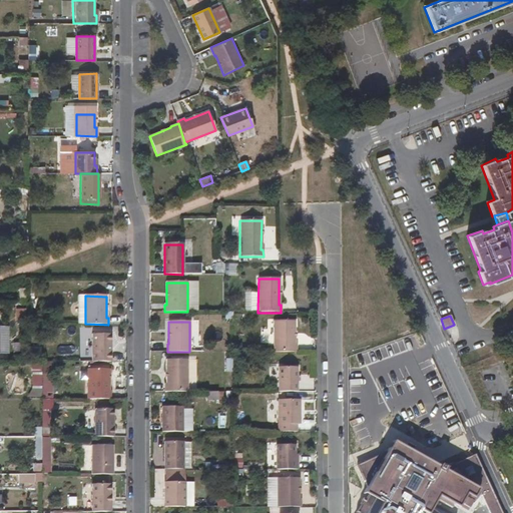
[(275,322),(275,353),(298,353),(298,345),(296,345),(296,322),(275,322)]
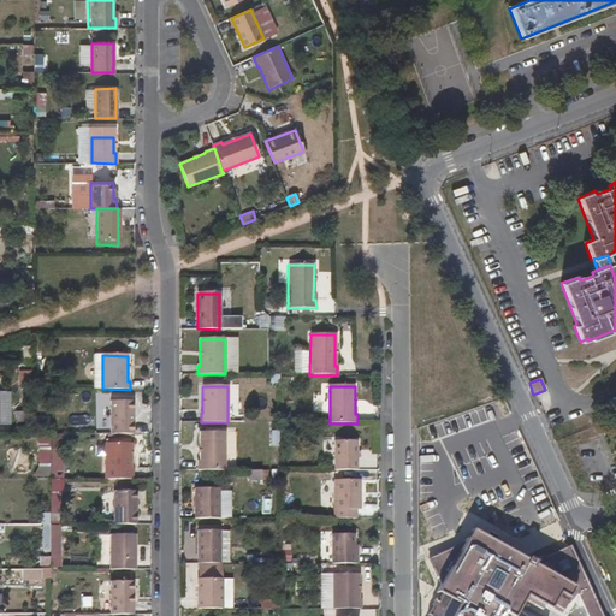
[(134,402),(111,402),(111,434),(132,434),(134,402)]
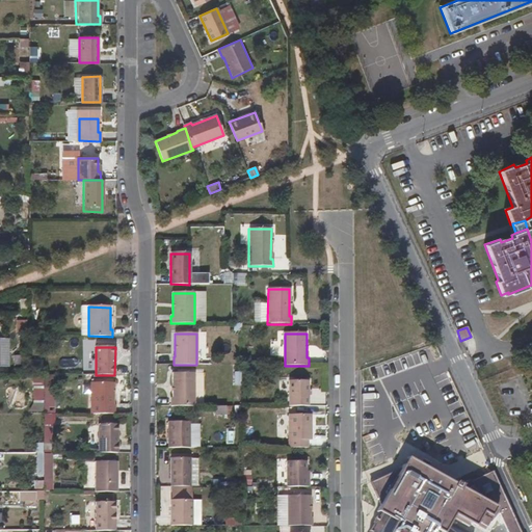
[(41,372),(41,360),(30,360),(30,371),(41,372)]
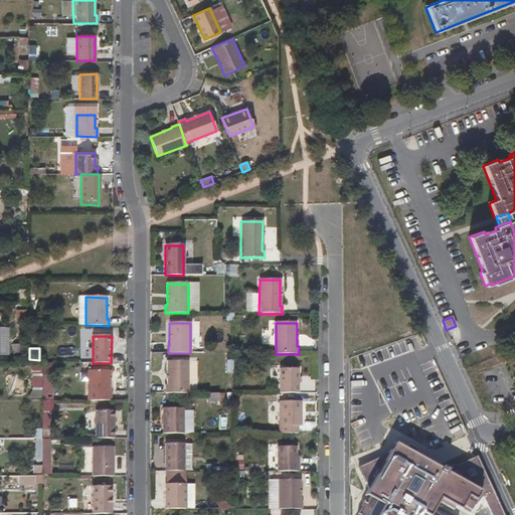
[(42,363),(42,400),(53,400),(53,363),(42,363)]
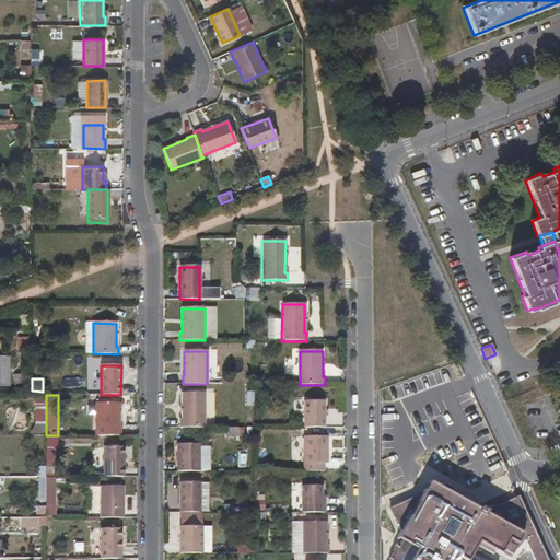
[(179,420),(179,428),(205,429),(206,396),(182,396),(182,420),(179,420)]
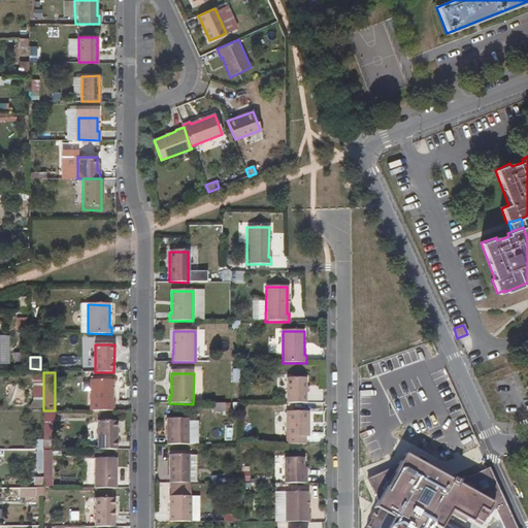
[(287,378),(286,404),(305,404),(305,378),(287,378)]
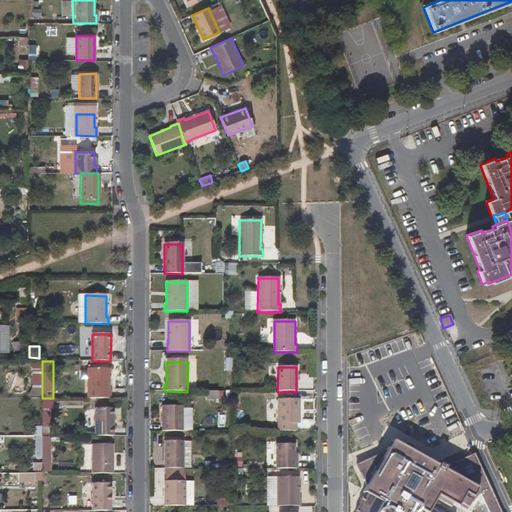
[(88,370),(87,399),(111,399),(111,391),(109,391),(109,369),(88,370)]
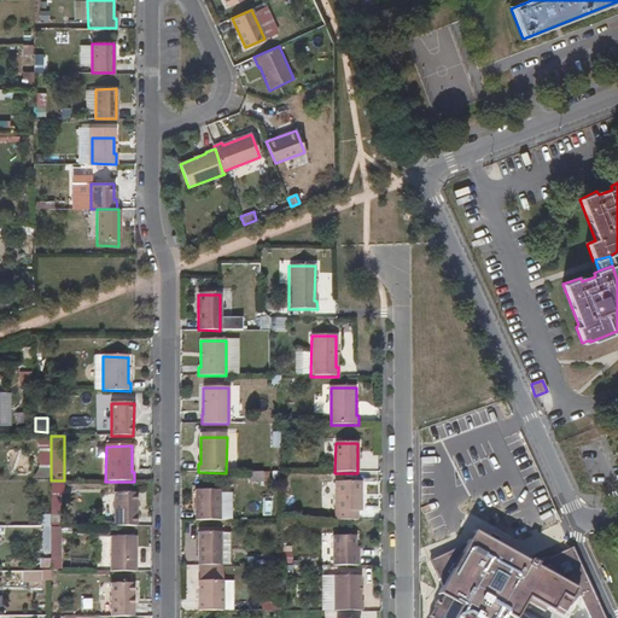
[(64,496),(64,481),(51,481),(51,496),(64,496)]
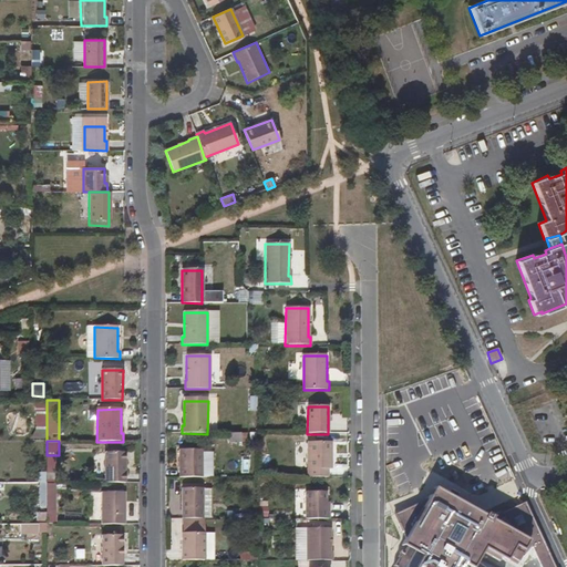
[(308,444),(308,478),(328,478),(328,470),(331,470),(331,443),(308,444)]
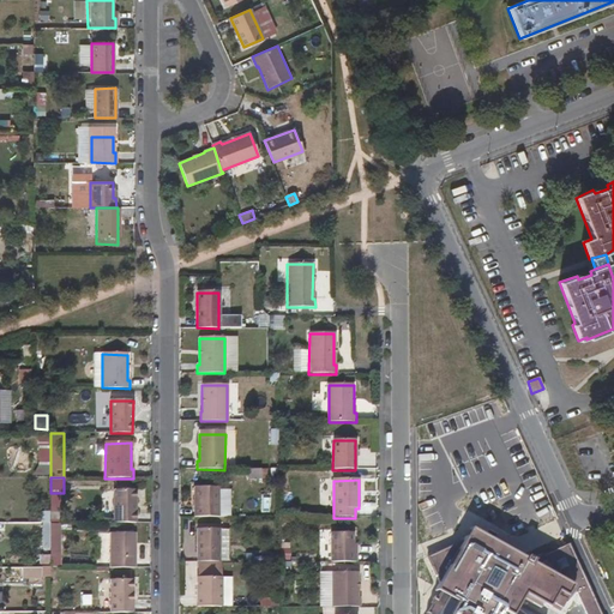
[(193,488),(194,517),(218,517),(218,488),(193,488)]
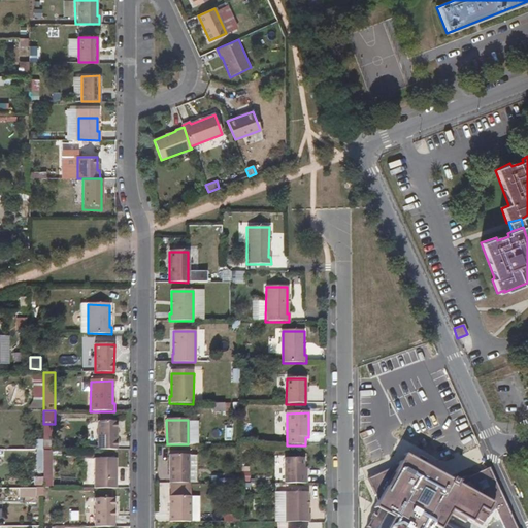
[(117,422),(98,422),(98,448),(118,447),(117,422)]
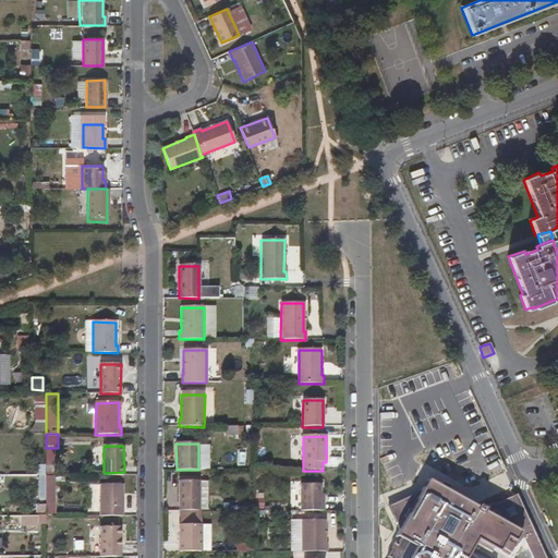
[(56,517),(56,475),(47,475),(46,517),(56,517)]
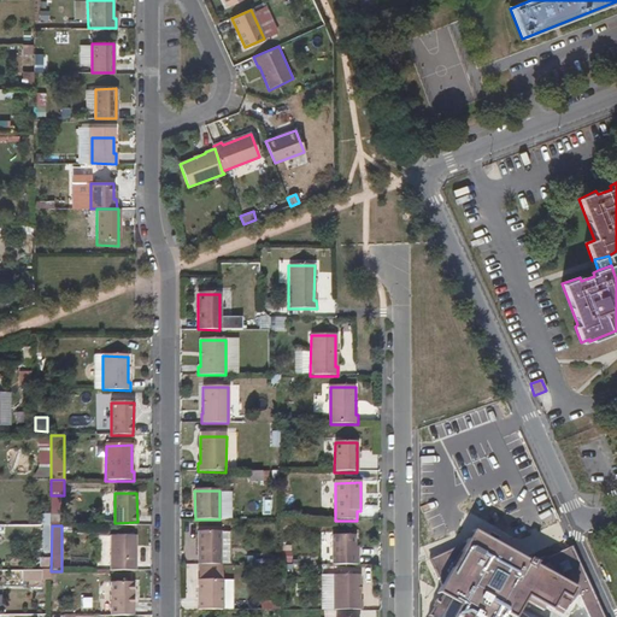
[(199,533),(198,565),(221,565),(221,533),(199,533)]
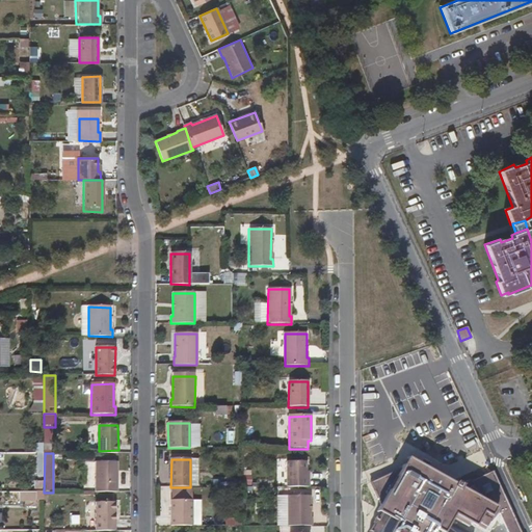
[(287,461),(287,488),(310,488),(309,480),(307,480),(307,462),(287,461)]
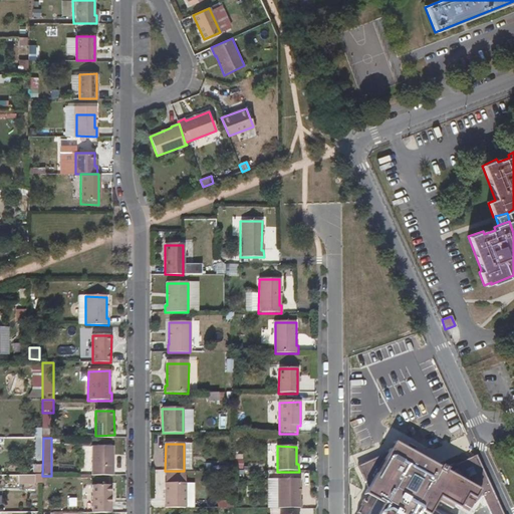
[(92,447),(92,476),(113,476),(113,447),(92,447)]
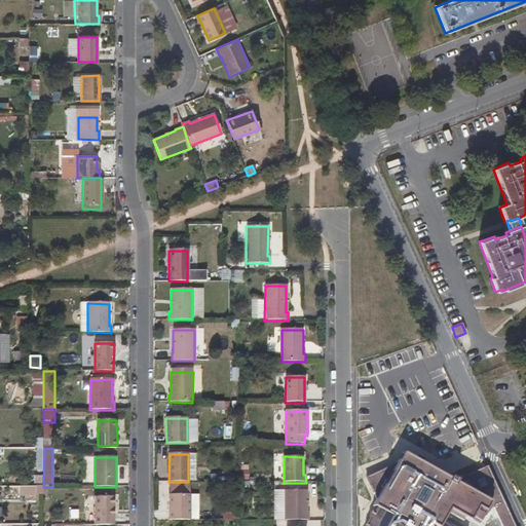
[(433,525),(435,521),(437,523),(443,513),(440,512),(443,506),(448,510),(446,512),(462,521),(463,519),(468,522),(476,508),(484,513),(494,509),(498,518),(509,514),(497,490),(482,496),(481,497),(470,491),(470,490),(457,480),(450,477),(448,481),(444,479),(442,480),(438,478),(436,482),(425,477),(428,473),(423,470),(425,466),(417,461),(415,465),(411,463),(409,467),(399,461),(398,463),(392,473),(387,470),(372,477),(374,482),(369,484),(376,500),(374,504),(378,508),(374,515),(372,514),(366,525),(433,525)]
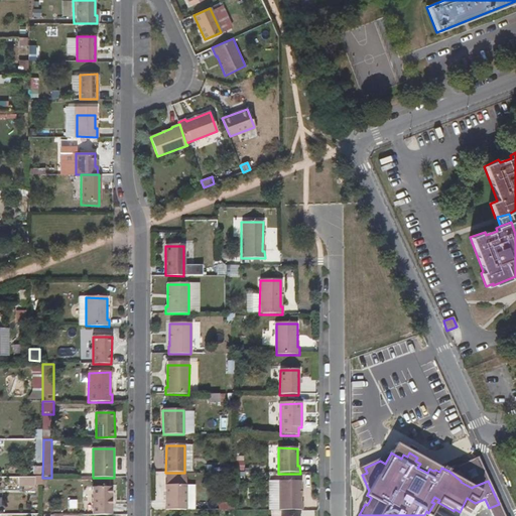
[(362,475),(367,473),(365,468),(380,461),(385,464),(390,455),(359,469),(362,475)]
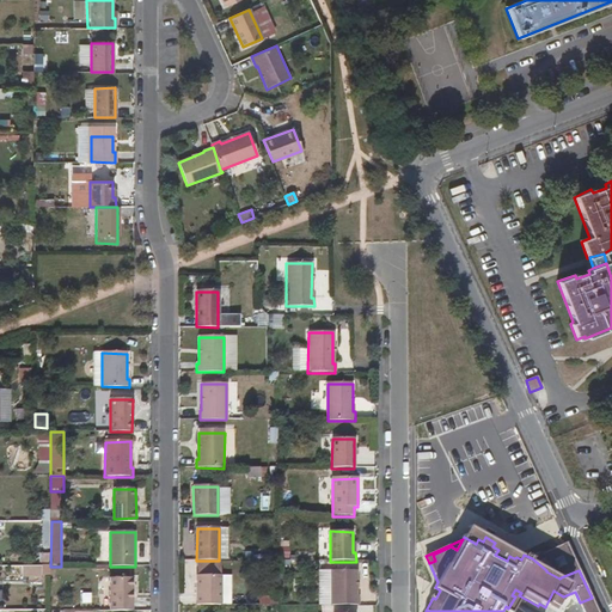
[(579,570),(567,543),(532,558),(546,570),(546,571),(560,579),(561,577),(579,570)]
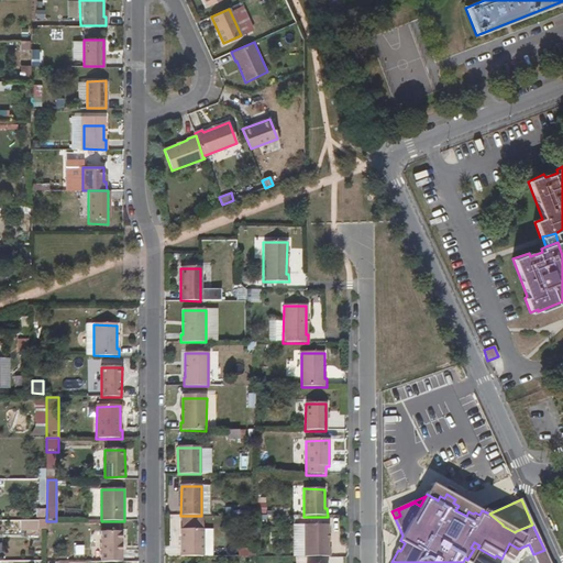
[(36,521),(46,521),(46,510),(36,510),(36,521)]
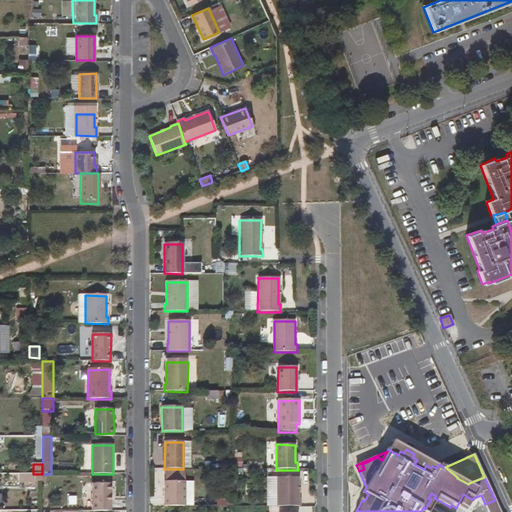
[(278,478),(277,507),(301,506),(300,498),(299,498),(298,478),(278,478)]
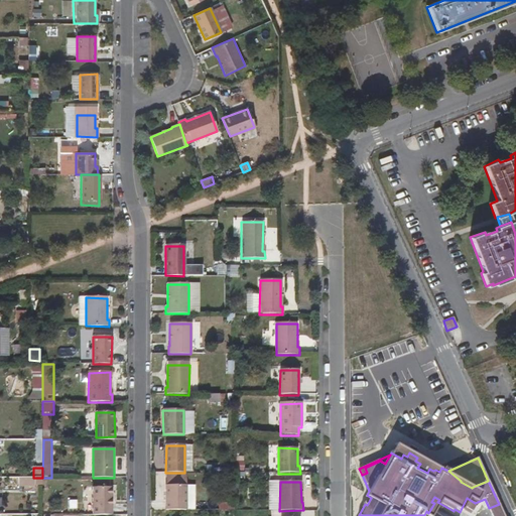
[(166,486),(166,510),(186,510),(186,486),(166,486)]
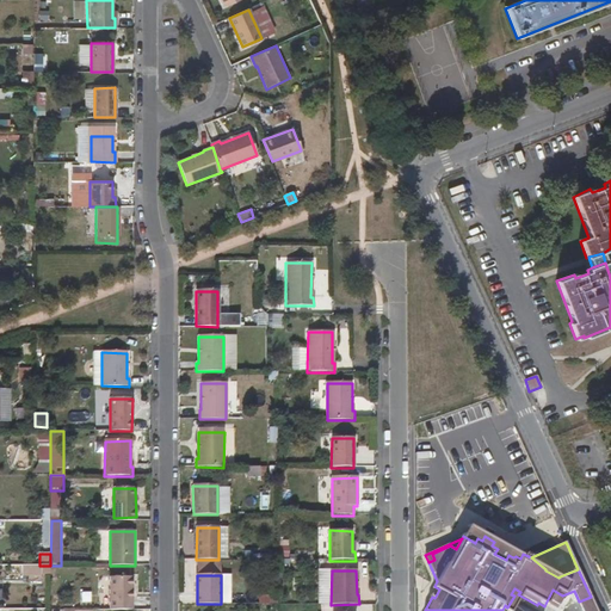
[(111,578),(110,610),(133,610),(133,578),(111,578)]
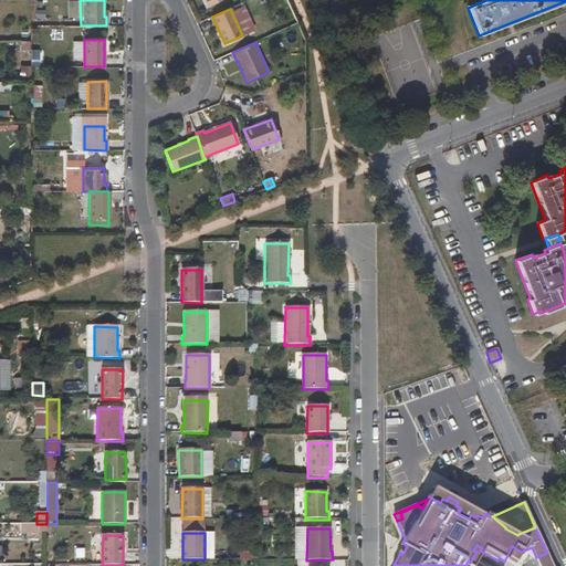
[(553,565),(547,553),(536,557),(540,565),(553,565)]
